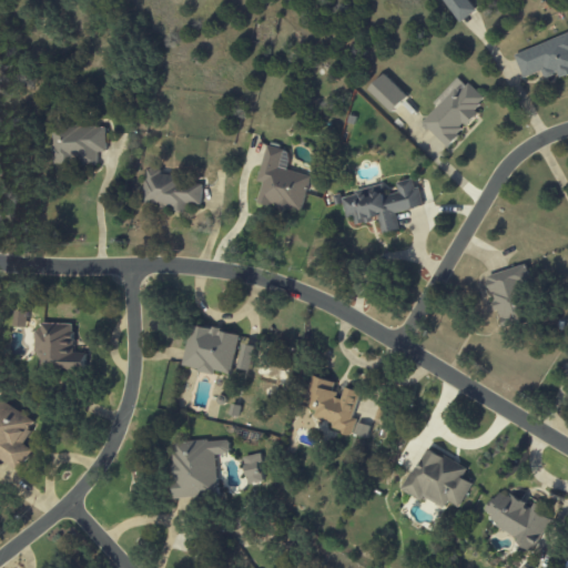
[(444,0),(459,23),(476,12),(468,0),(444,0)]
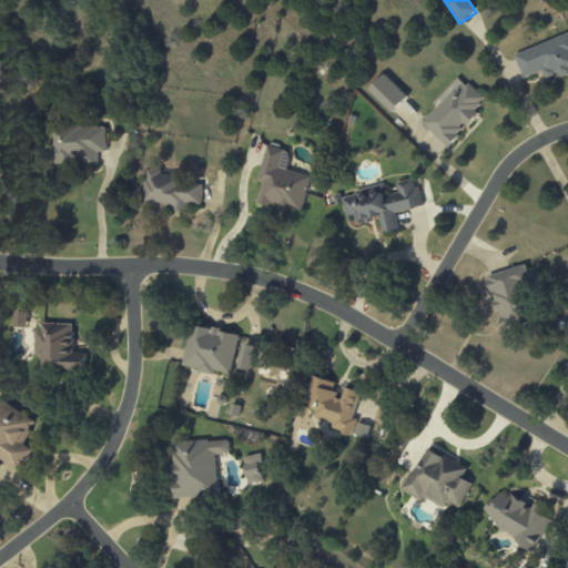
[(567,33),(514,53),(523,78),(541,71),(545,79),(558,73),(559,77),(567,72),(567,33)]
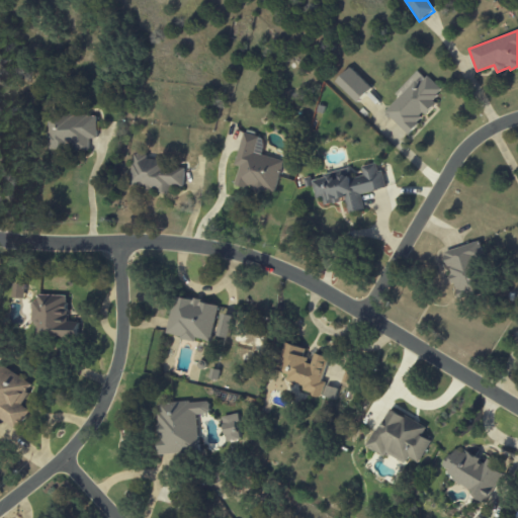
[(371,88),(350,68),(336,82),(358,102),(371,88)]
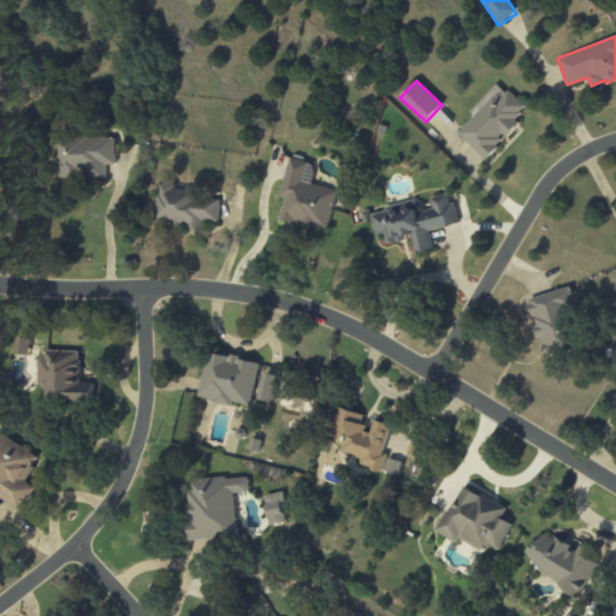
[(485,159),(505,137),(521,122),(515,117),(525,107),(497,82),(469,113),(473,117),(457,134),(485,159)]
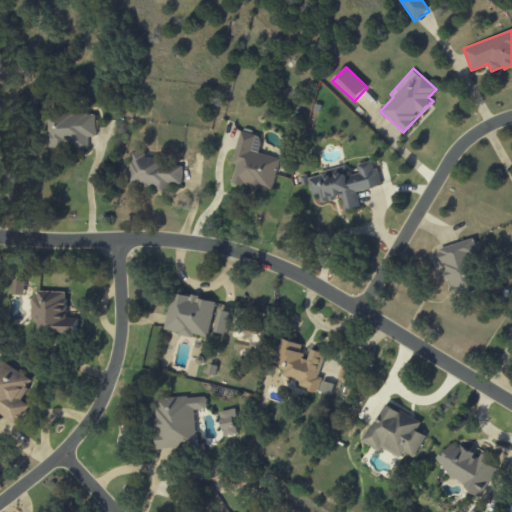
[(95,114),(47,115),(48,147),(74,146),(74,150),(88,149),(87,137),(95,137),(95,114)]
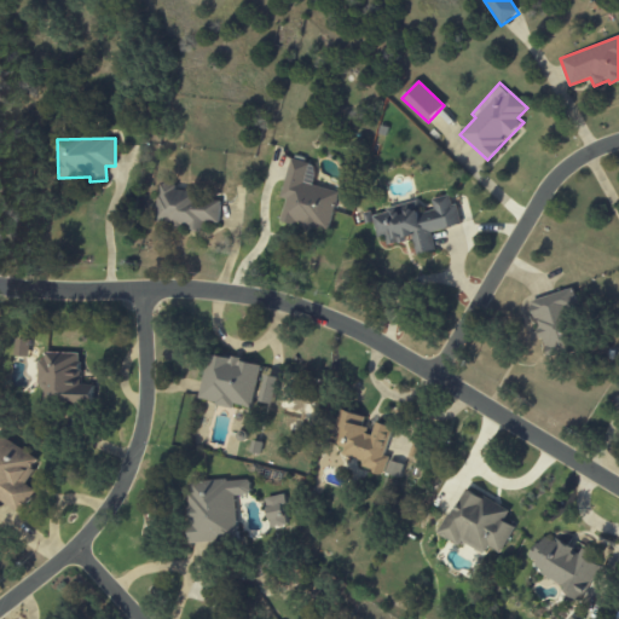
[(312,186),(317,165),(290,160),(282,198),(287,198),(282,223),(310,229),(311,226),(330,230),(337,191),(312,186)]
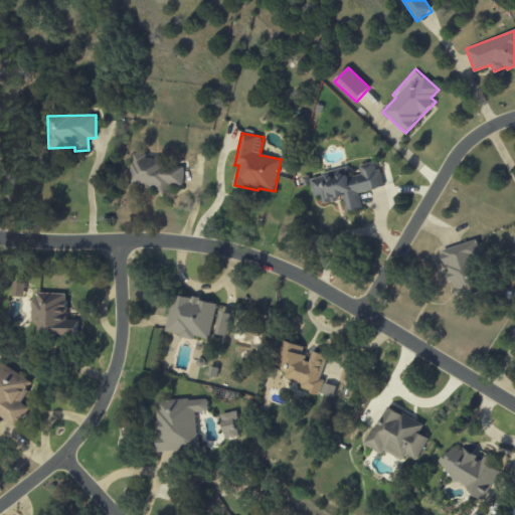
[(184,164),(145,161),(145,153),(133,152),(131,187),(156,188),(156,191),(169,192),(169,185),(182,185),(184,164)]
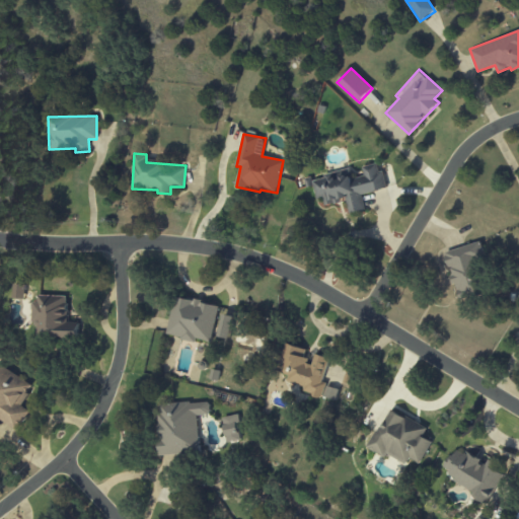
[(385,190),(379,163),(362,166),(364,176),(352,179),(350,170),(312,178),(316,198),(322,197),(324,206),(347,201),(350,213),(365,210),(361,195),(385,190)]
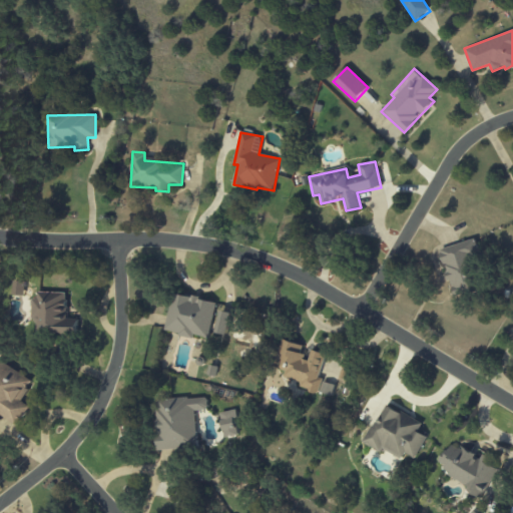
[(478,289),(468,241),(441,247),(451,295),(478,289)]
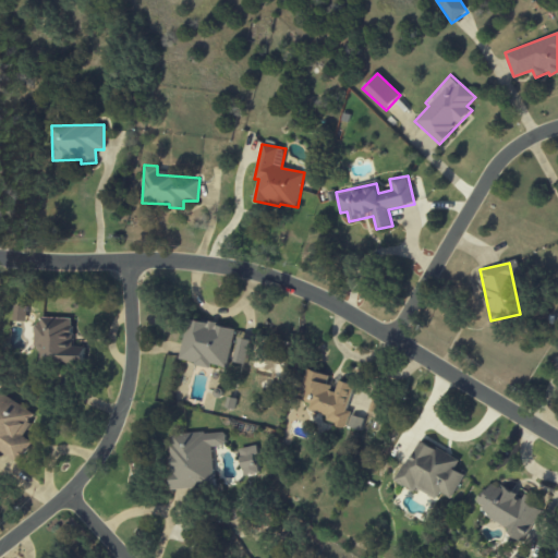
[(72,319),(36,318),(36,348),(39,349),(39,364),(84,365),(85,348),(72,347),(72,319)]
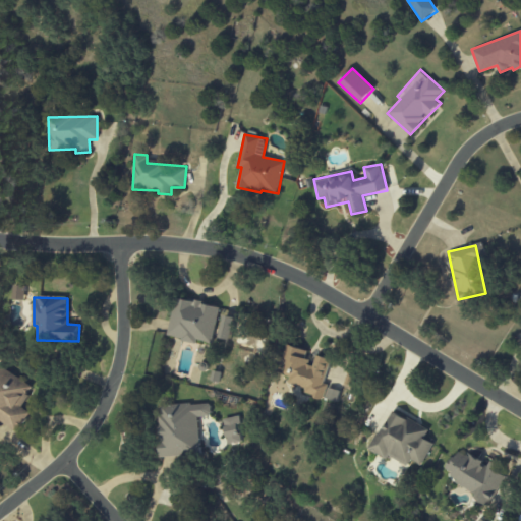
[(168,337),(195,343),(196,340),(212,343),(220,306),(175,298),(168,337)]
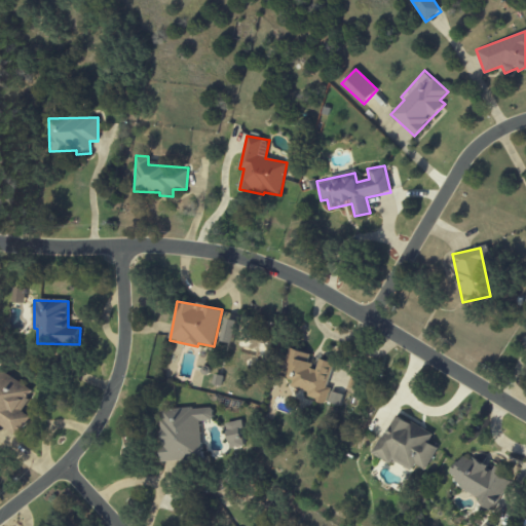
[(221,341),(232,343),(237,321),(226,318),(221,341)]
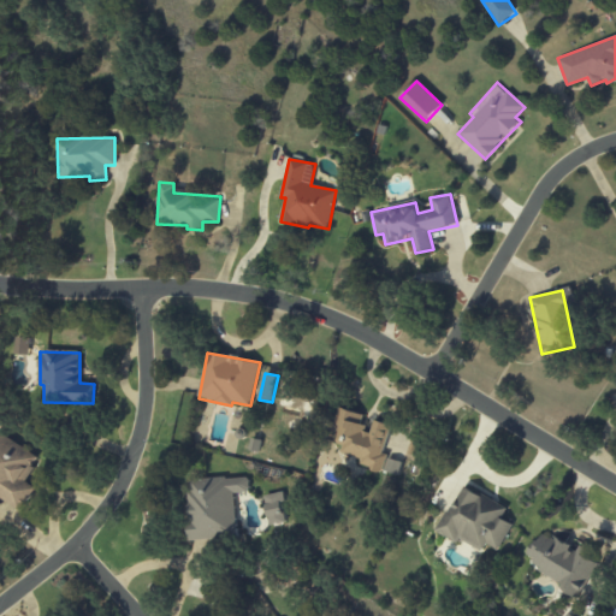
[(391,425),(373,421),(371,430),(360,427),(362,415),(338,408),(333,424),(337,425),(332,443),(342,445),(339,454),(361,458),(360,467),(398,477),(402,461),(383,456),(391,425)]
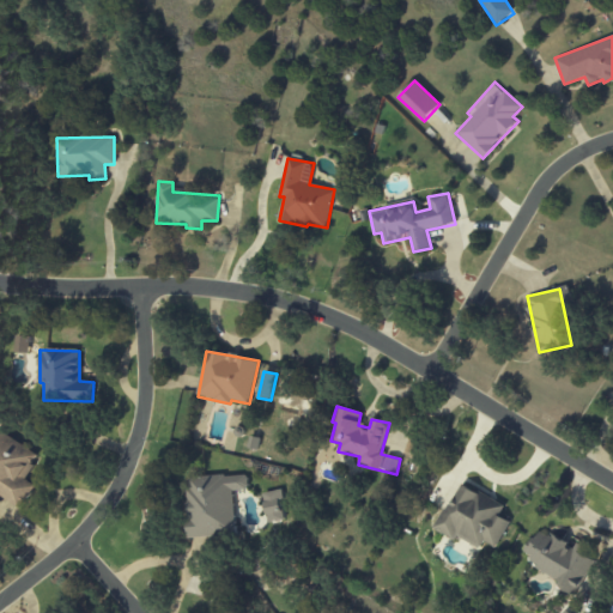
[(40,455),(0,430),(0,495),(22,509),(36,486),(25,479),(40,455)]
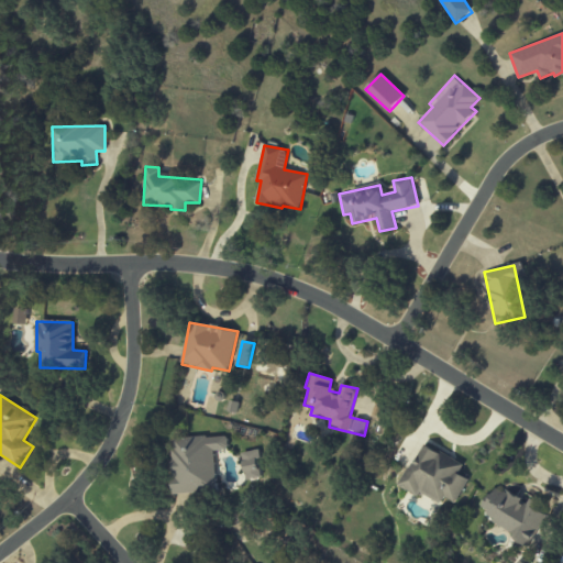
[(174,494),(217,490),(213,450),(229,449),(228,434),(169,440),(174,494)]
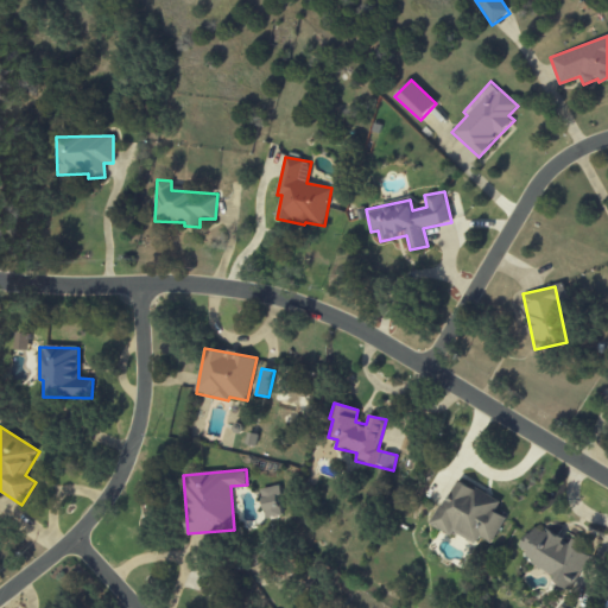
[(492,544),(505,518),(495,512),(500,501),(456,479),(431,526),(451,537),(454,533),(475,544),(479,538),(492,544)]
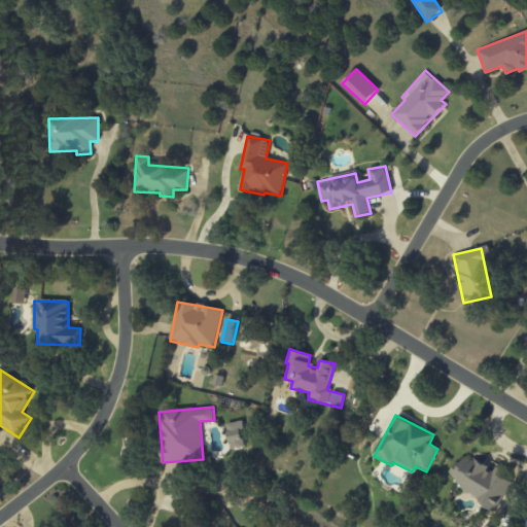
[(225,424),(230,450),(246,447),(241,421),(225,424)]
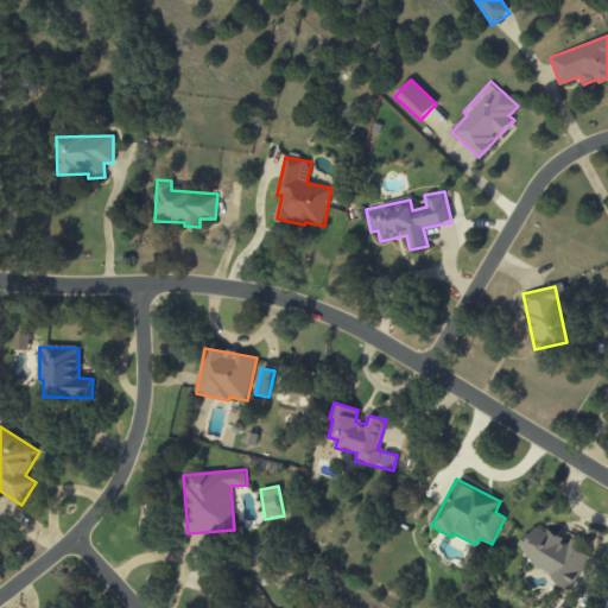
[(517,555),(558,574),(553,583),(572,591),(589,555),(578,550),(582,543),(571,538),(569,543),(530,525),(517,555)]
